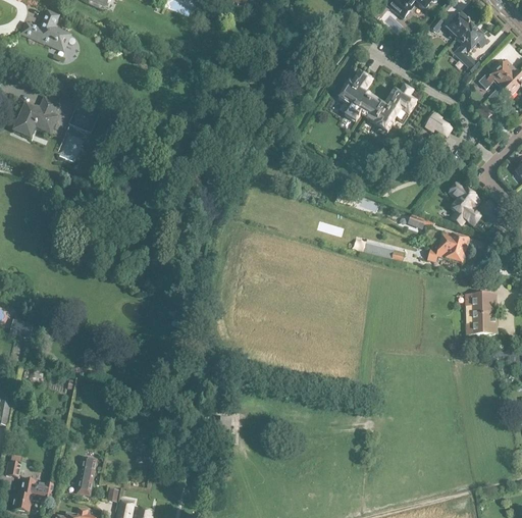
[(385,0),(404,15),(410,8),(409,7),(415,0),(417,0),(424,7),(430,0),(434,0),(385,0)]
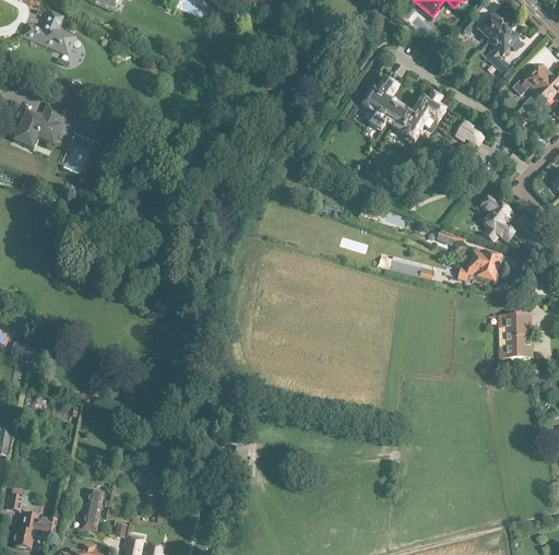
[(406,16),(407,18),(415,8),(409,2),(400,15),(404,19),(406,16)]
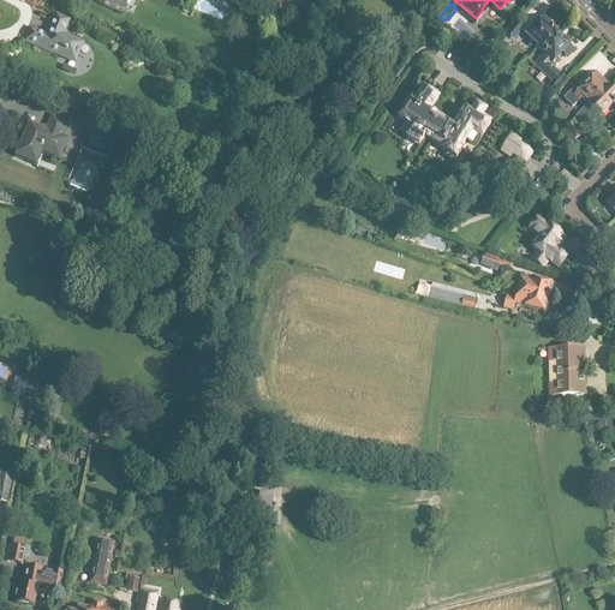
[(31,24),(25,37),(53,48),(53,47),(76,57),(83,37),(64,29),(70,15),(57,9),(51,24),(53,25),(49,33),(31,24)]
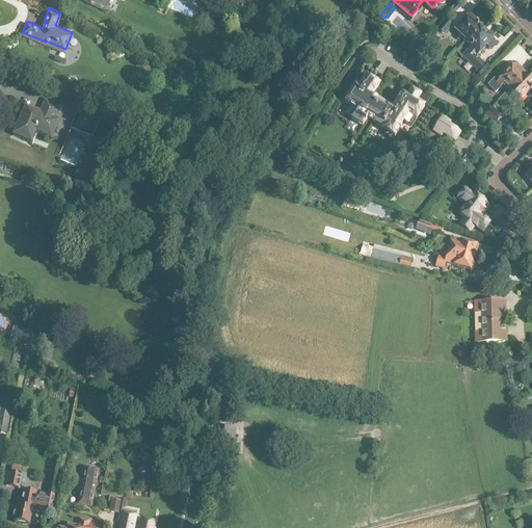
[(454,27),(464,37),(470,31),(474,34),(481,27),(475,21),(478,19),(470,11),(454,27)]
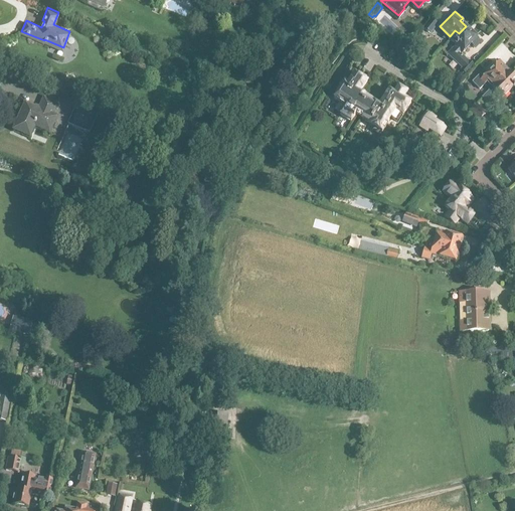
[(438,21),(432,16),(423,25),(430,30),(438,21)]
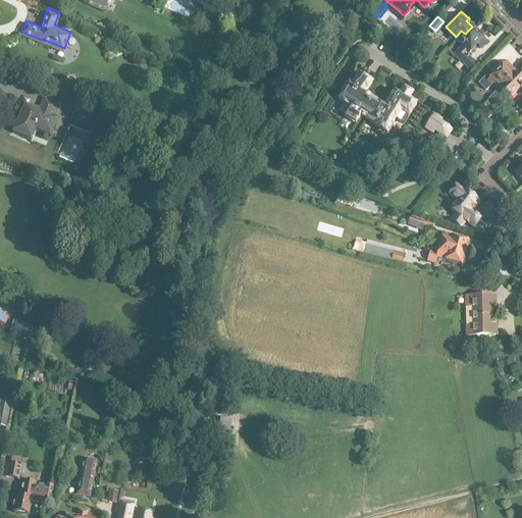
[(465,34),(461,31),(456,37),(462,42),(453,52),(468,66),(466,67),(472,73),(481,63),(475,58),(475,59),(467,52),(476,43),(480,46),(486,39),(472,27),(465,34)]
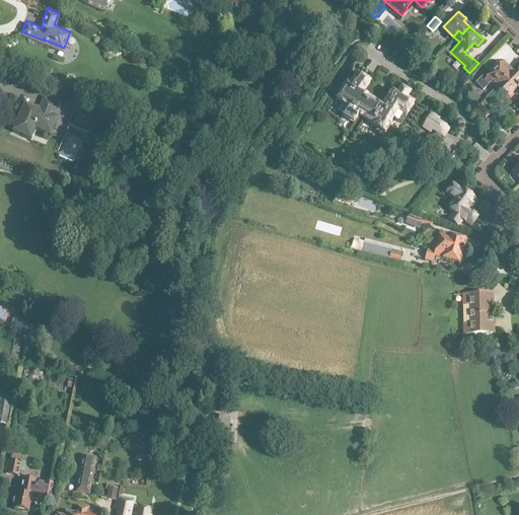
[(488,82),(493,87),(497,83),(504,76),(505,77),(512,70),(513,69),(510,67),(512,66),(509,64),(508,65),(502,59),(490,71),(488,68),(475,80),(483,86),(488,82)]
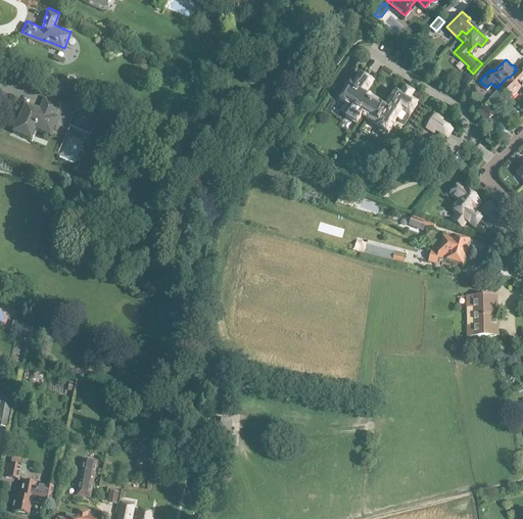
[(494,102),(505,92),(509,97),(520,85),(522,87),(522,86),(522,78),(516,71),(509,78),(508,77),(501,84),(496,88),(489,96),(494,102)]
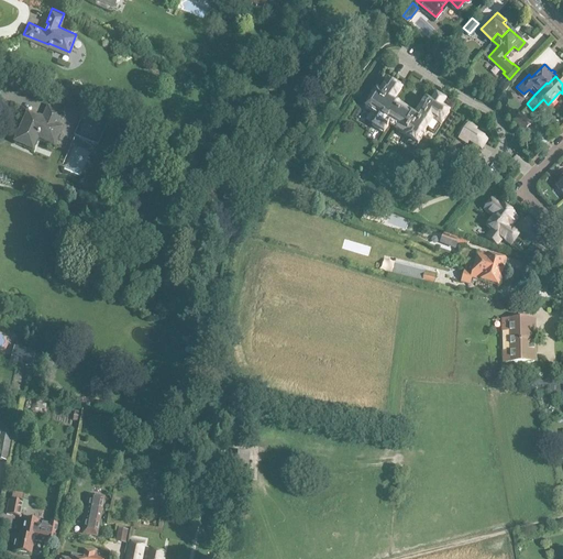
[(423,130),(427,125),(434,131),(449,108),(441,103),(445,98),(434,91),(430,99),(424,96),(415,111),(394,97),(401,86),(399,85),(399,84),(395,80),(394,81),(387,77),(379,88),(376,86),(364,103),(371,108),(365,118),(383,130),(385,127),(386,127),(388,122),(390,123),(390,122),(404,131),(404,132),(409,136),(406,140),(412,144),(416,141),(417,142),(424,131),(423,130)]
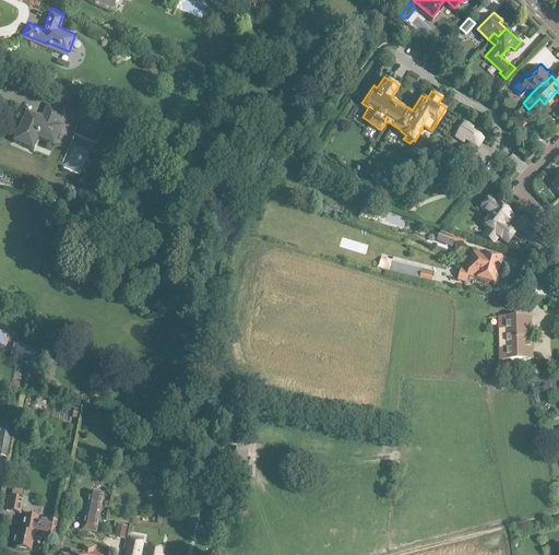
[(495,102),(503,93),(498,87),(489,96),(495,102)]
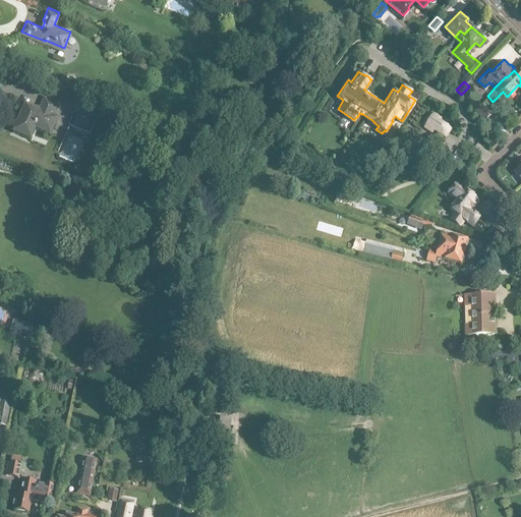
[(58,101),(44,95),(39,106),(25,101),(18,118),(15,119),(14,122),(15,124),(13,128),(31,135),(36,124),(51,130),(58,114),(53,112),(58,101)]
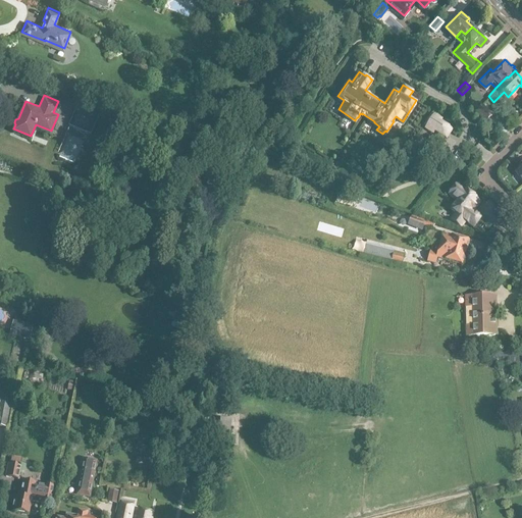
[(476,108),(486,117),(492,112),(482,102),(476,108)]
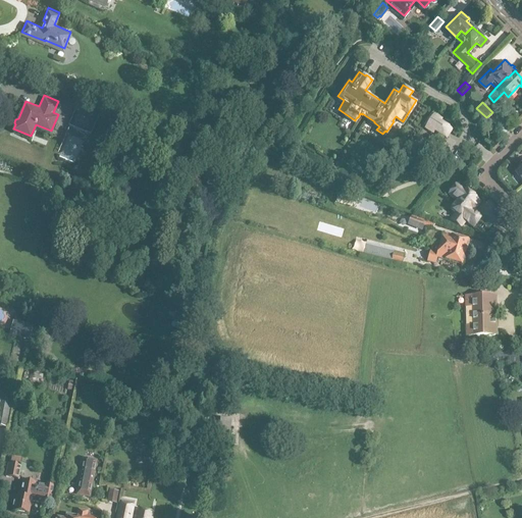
[(98,113),(77,104),(69,122),(90,131),(98,113)]
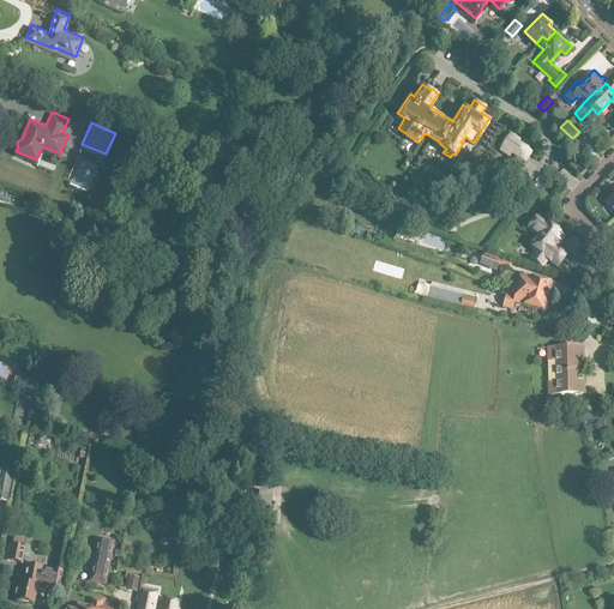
[(510,152),(511,150),(524,158),(531,149),(518,139),(519,137),(511,131),(501,146),(510,152)]
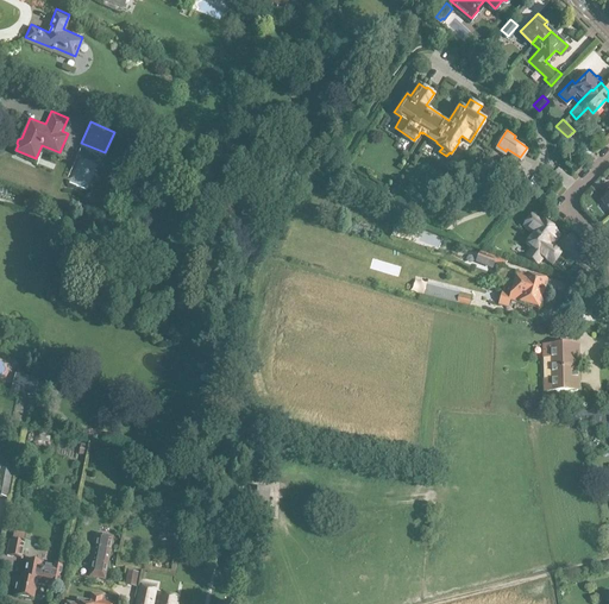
[(532,211),(523,222),(533,230),(526,240),(532,245),(526,253),(538,262),(542,255),(552,262),(562,251),(552,244),(553,241),(552,240),(554,237),(556,238),(560,232),(554,228),(554,227),(542,218),(542,219),(532,211)]
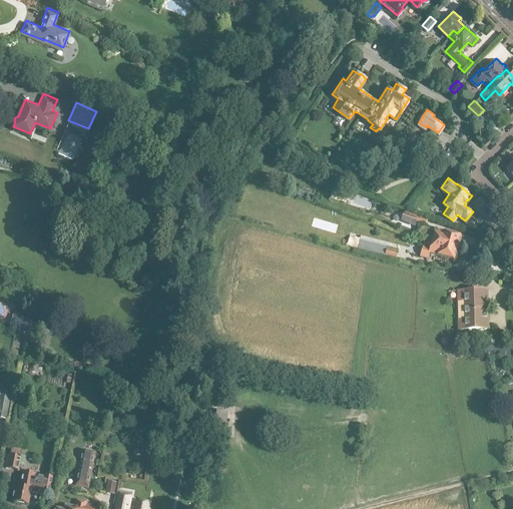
[(413,210),(410,218),(425,224),(428,216),(413,210)]
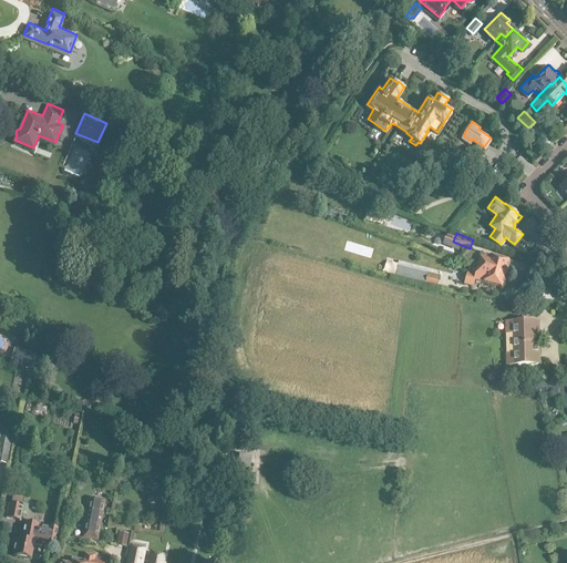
[(473,249),(470,262),(505,272),(506,268),(509,267),(509,264),(508,262),(509,259),(473,249)]
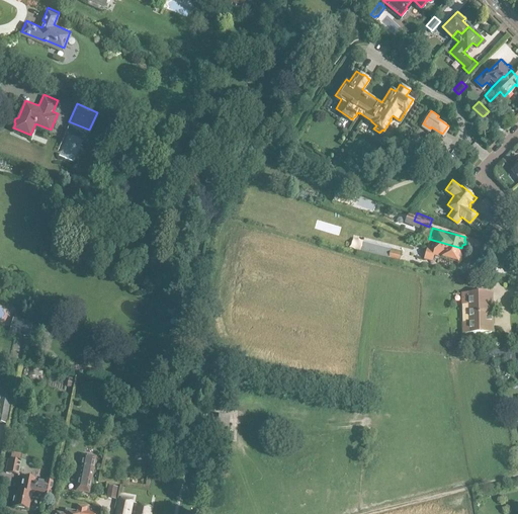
[(389,255),(391,248),(391,246),(361,239),(359,249),(389,257),(389,255)]
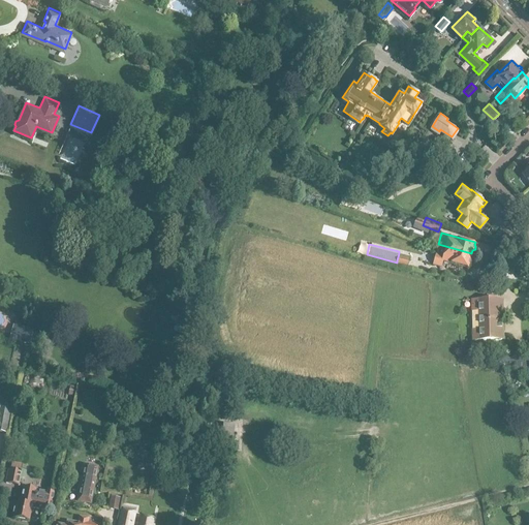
[(442,259),(443,259),(443,258),(468,266),(469,265),(471,263),(471,259),(470,257),(471,253),(438,244),(436,250),(433,261),(441,265),(442,259)]
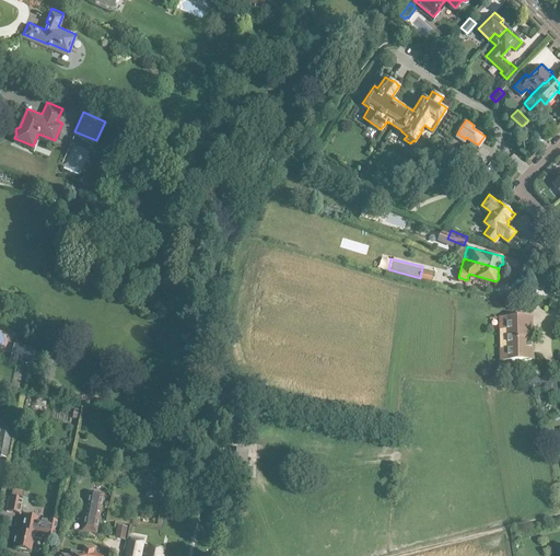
[(432,279),(434,270),(422,268),(420,276),(432,279)]
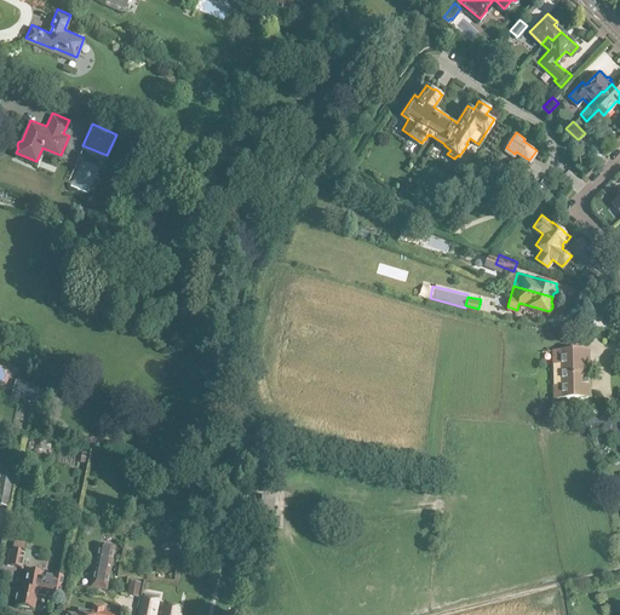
[(184,319),(189,306),(170,299),(165,311),(184,319)]
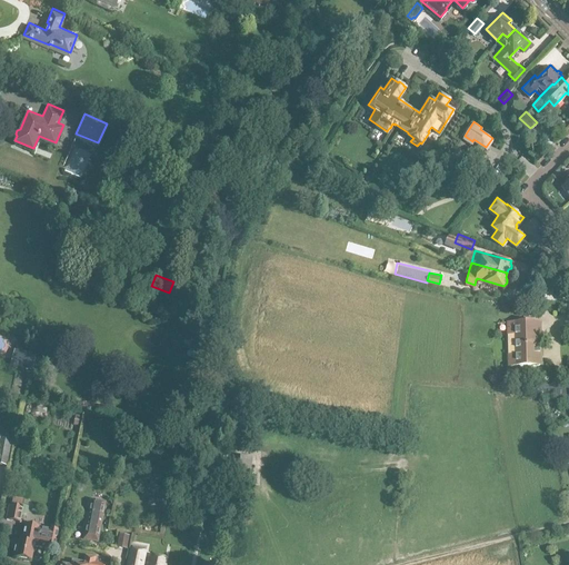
[(509,363),(510,363),(542,362),(541,319),(509,320),(508,320),(509,363)]
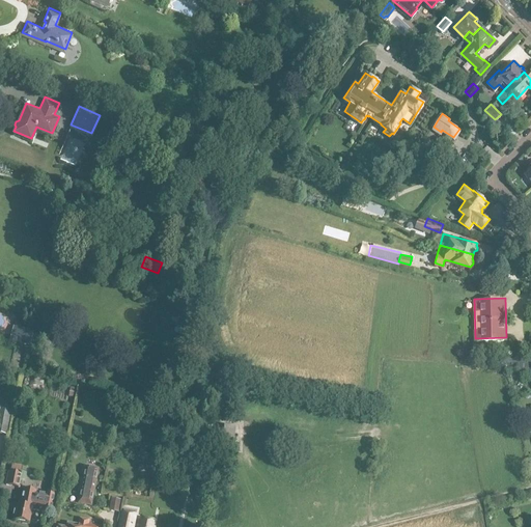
[(9,337),(30,342),(34,328),(14,323),(9,337)]
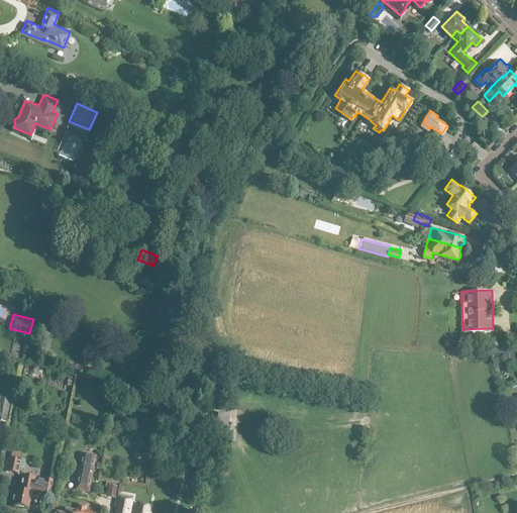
[(32,363),(29,365),(28,369),(29,373),(33,372),(41,373),(42,368),(38,367),(37,364),(32,363)]
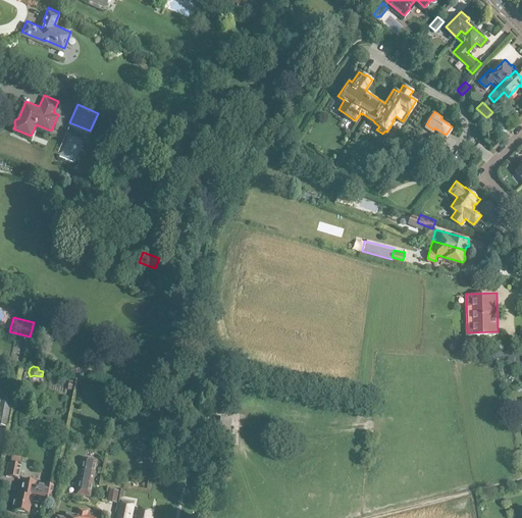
[(11,404),(12,404),(13,399),(12,399),(12,398),(0,395),(0,423),(7,424),(8,424),(9,417),(8,416),(11,404)]
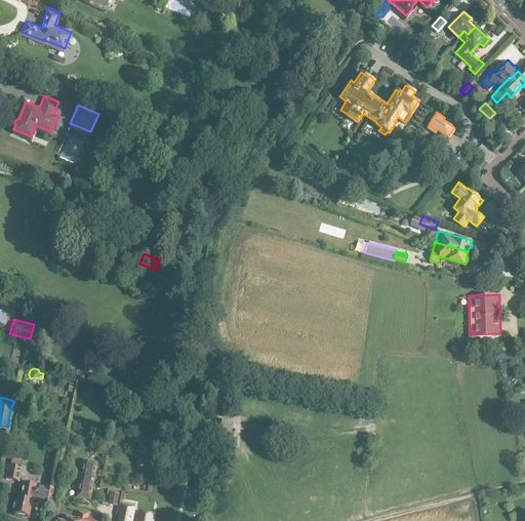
[(11,464),(9,464),(6,476),(19,479),(22,465),(21,465),(22,458),(12,456),(11,464)]
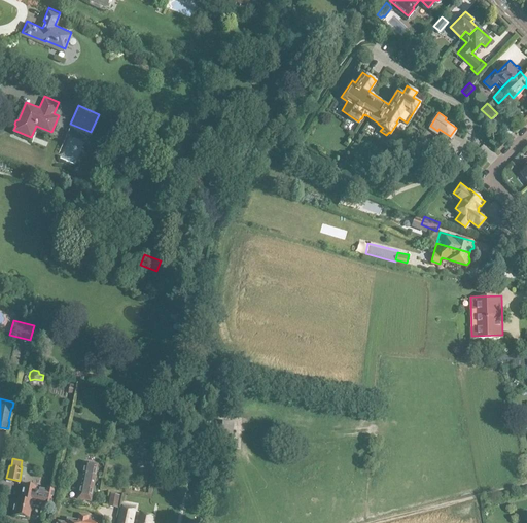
[(76,496),(91,499),(98,461),(83,458),(76,496)]
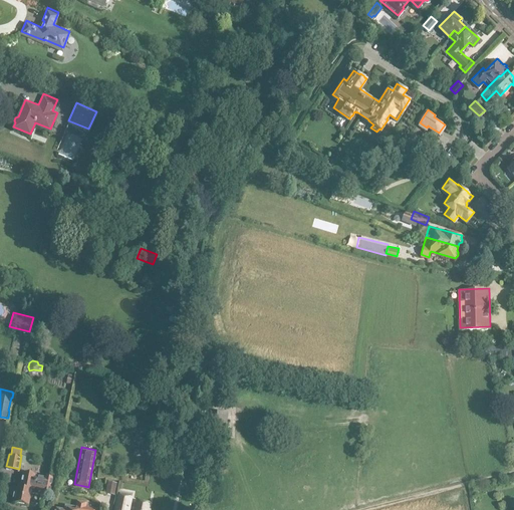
[(28,503),(31,488),(41,490),(41,491),(50,493),(54,476),(45,474),(45,475),(38,473),(24,470),(22,482),(19,481),(18,486),(14,485),(12,500),(28,503)]
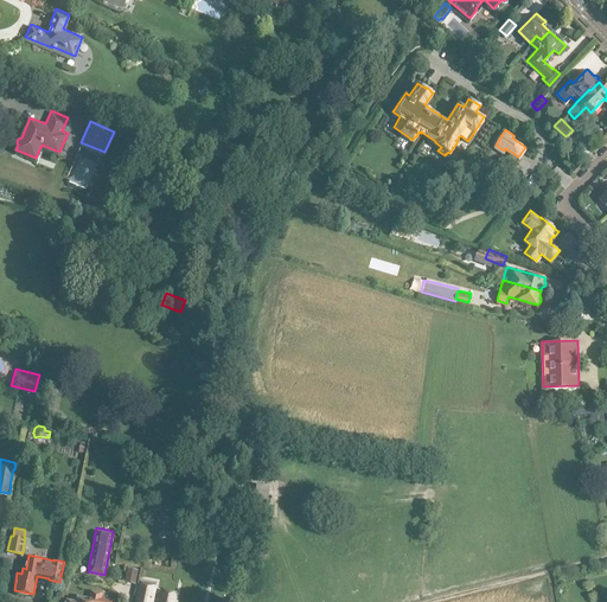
[(138,568),(127,565),(125,580),(135,581),(138,568)]
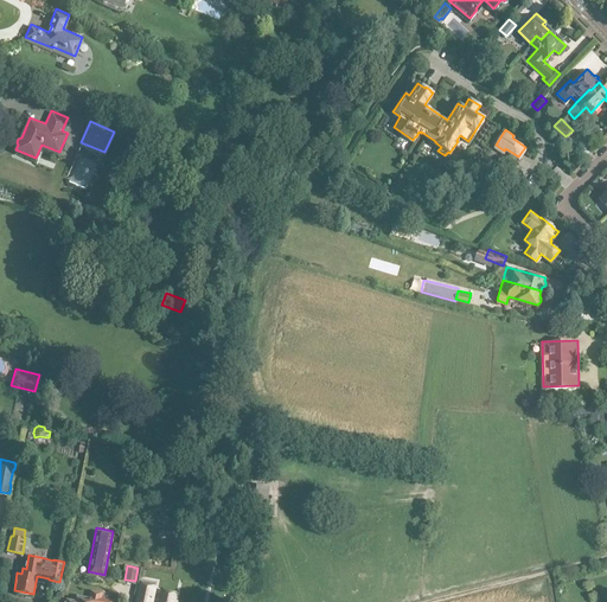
[(151,601),(152,601),(151,601),(154,587),(139,583),(135,601),(151,601)]
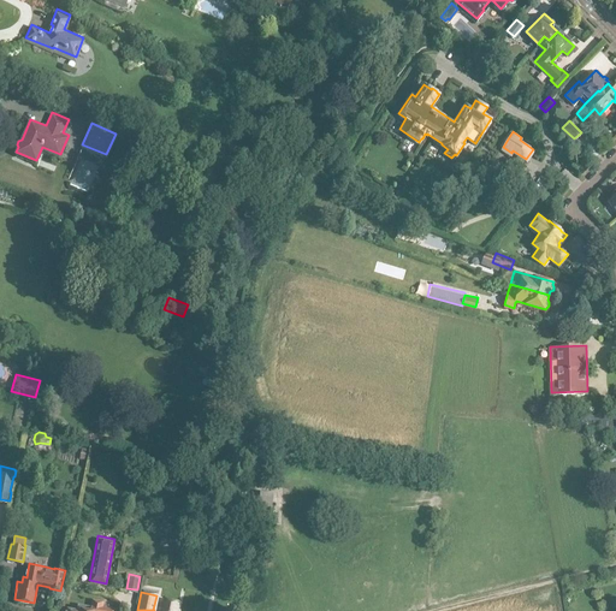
[(177,610),(179,599),(165,595),(160,610),(177,610)]
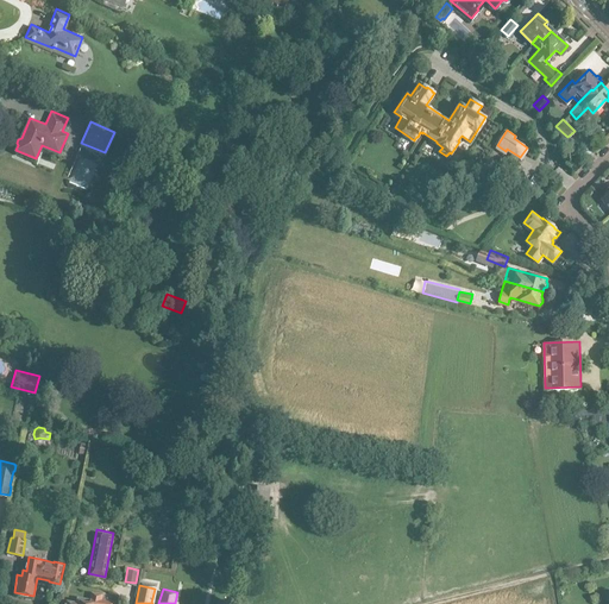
[(115,603),(118,599),(102,596),(102,592),(92,590),(89,597),(77,595),(76,602),(64,599),(62,603),(115,603)]
